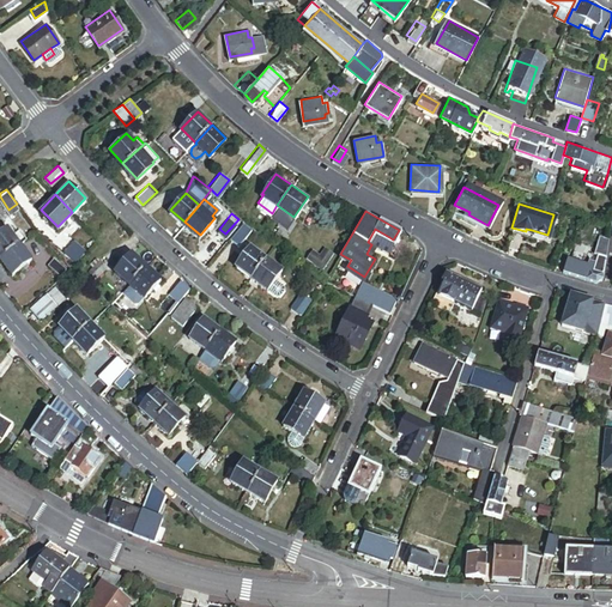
[(230,235),(238,242),(252,226),(243,219),(230,235)]
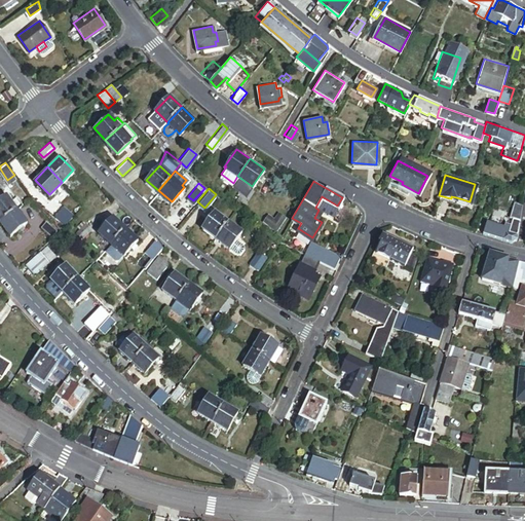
[(9,198),(6,193),(0,196),(0,220),(16,207),(23,202),(15,194),(9,198)]
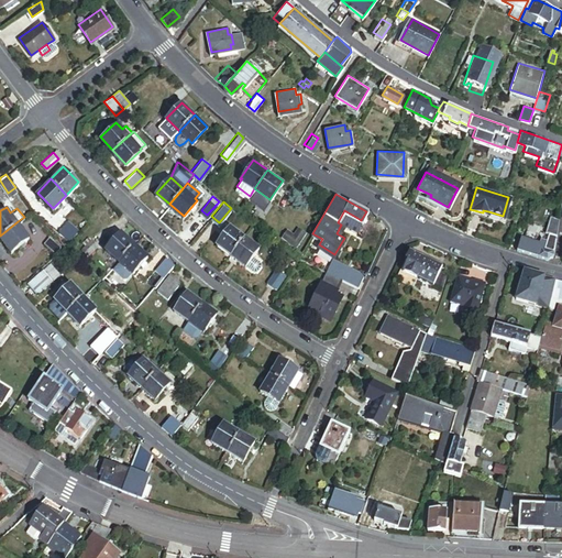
[(339,220),(352,228),(357,218),(344,210),(339,220)]
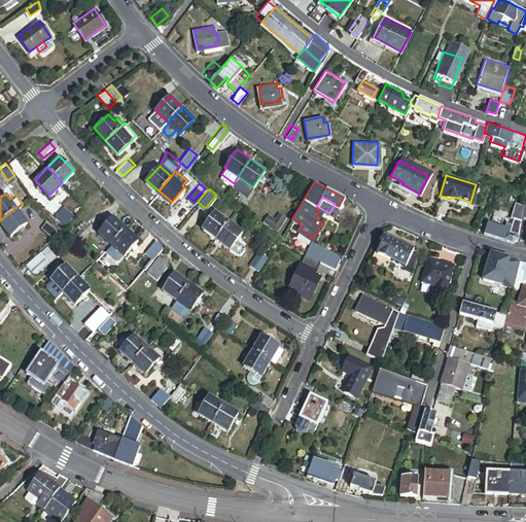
[(50,214),(62,224),(70,216),(59,205),(50,214)]
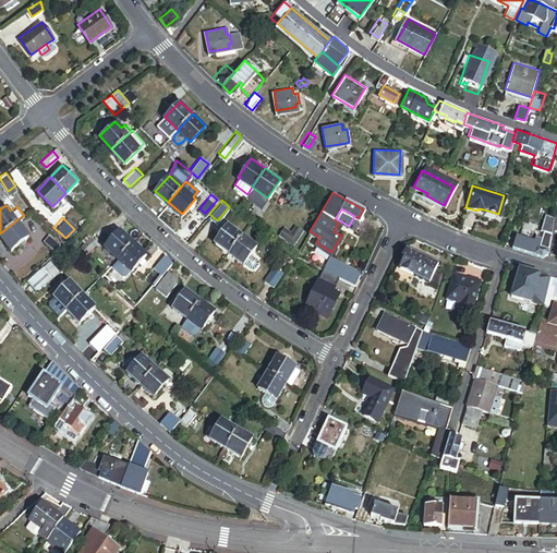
[(0,233),(10,248),(28,235),(17,219),(0,233)]
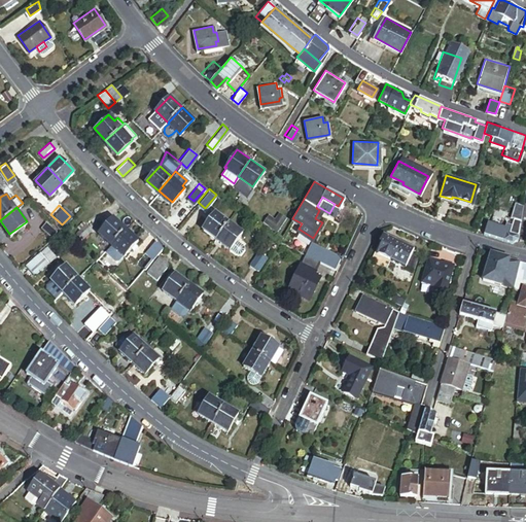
[(203,225),(216,236),(230,219),(215,208),(203,225)]
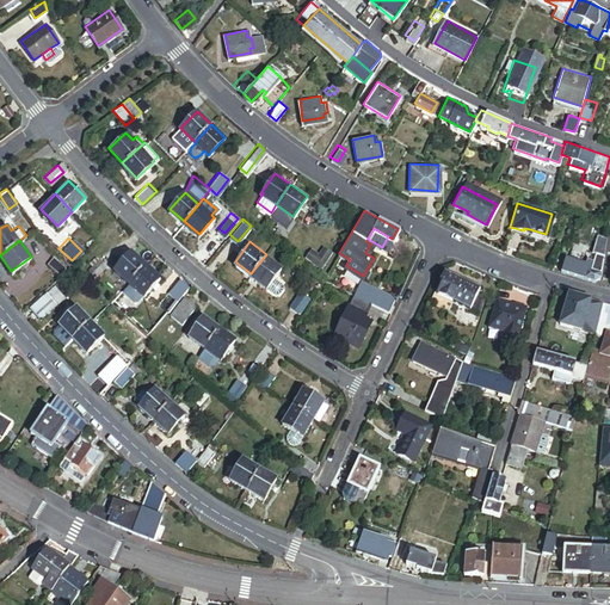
[(305,257),(321,267),(332,251),(322,245),(318,252),(310,248),(305,257)]
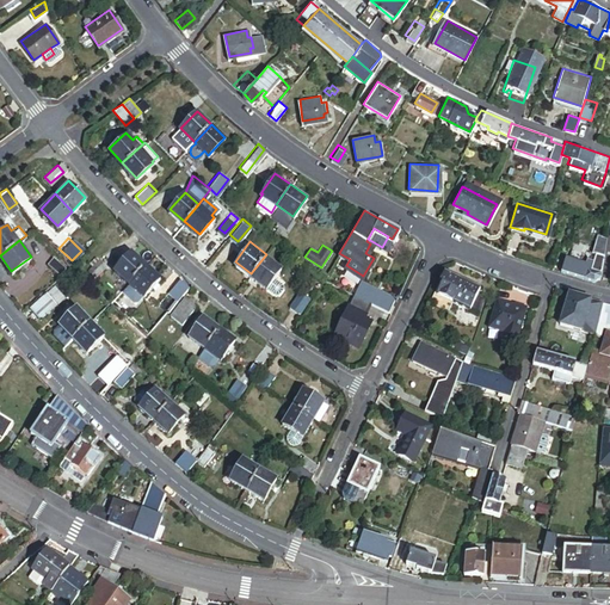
[(115,267),(129,281),(146,264),(130,249),(115,267)]
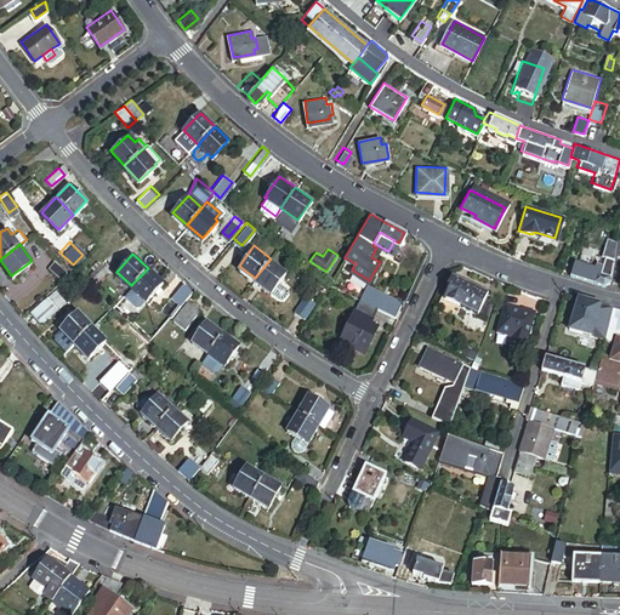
[(603,283),(608,279),(612,257),(604,255),(602,262),(596,261),(595,265),(585,261),(581,260),(574,257),(569,272),(586,278),(603,283)]
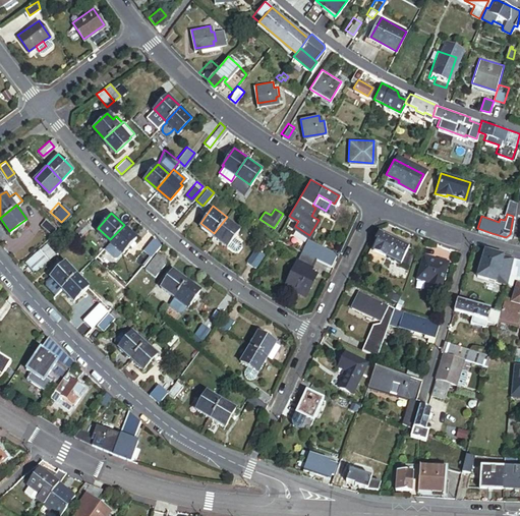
[(50,231),(56,226),(47,216),(41,222),(50,231)]
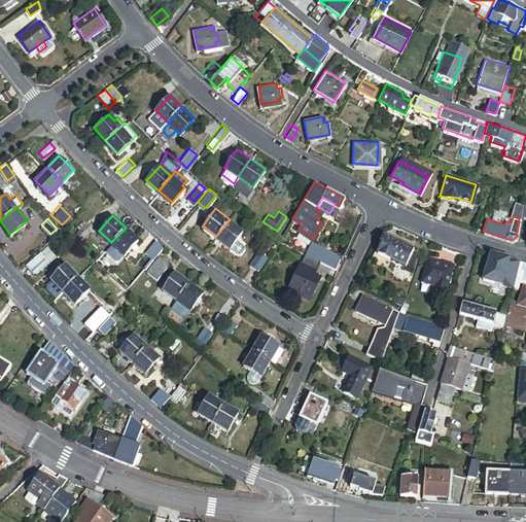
[(243,254),(249,247),(248,244),(238,236),(243,230),(230,219),(216,236),(241,254),(243,254)]
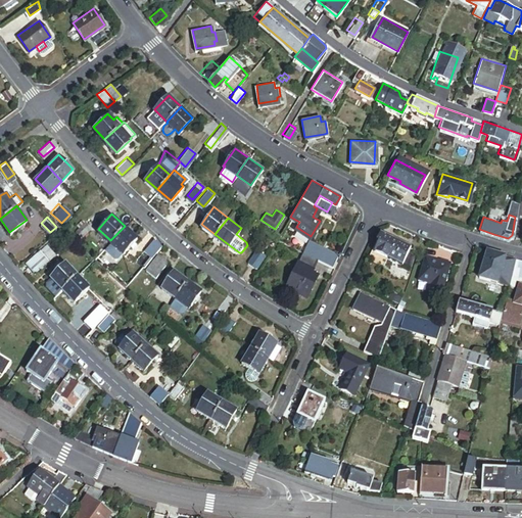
[(77,229),(82,234),(90,225),(85,220),(77,229)]
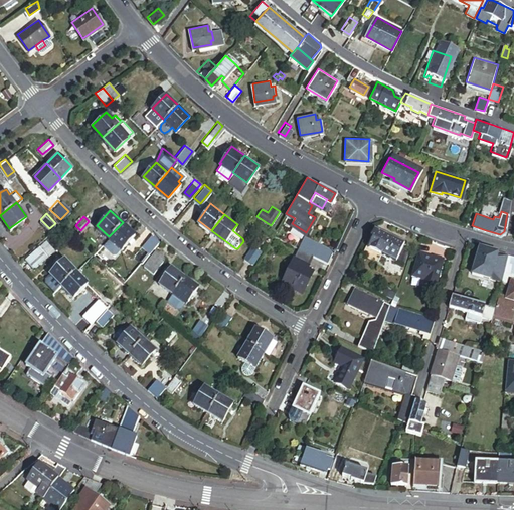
[(123,222),(109,236),(104,242),(114,251),(117,251),(121,247),(122,247),(129,240),(132,242),(135,238),(133,236),(136,233),(123,222)]
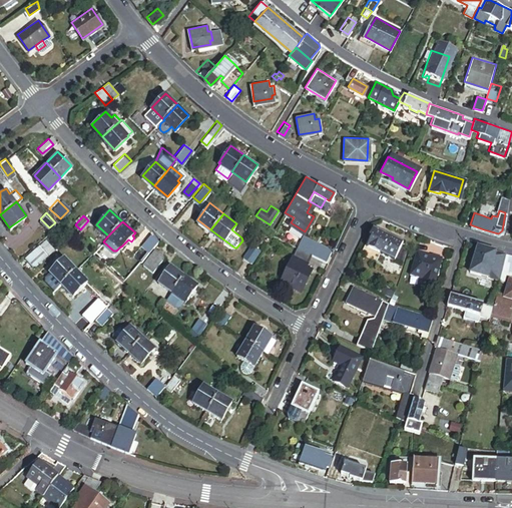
[(397,241),(399,237),(369,224),(366,230),(368,231),(364,242),(377,248),(392,255),(397,241)]
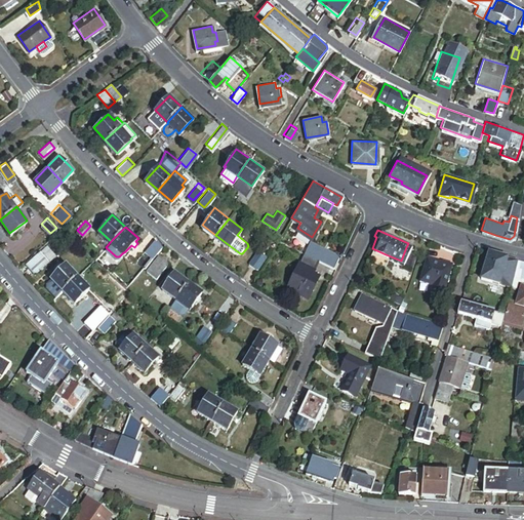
[(153,257),(163,245),(155,238),(145,250),(153,257)]
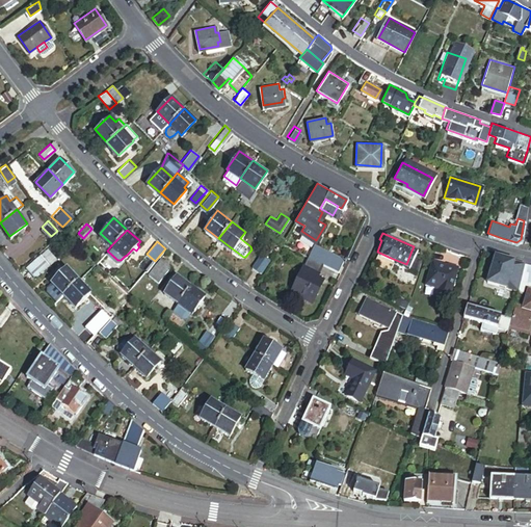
[(335,268),(339,258),(312,245),(307,255),(320,261),(335,268)]
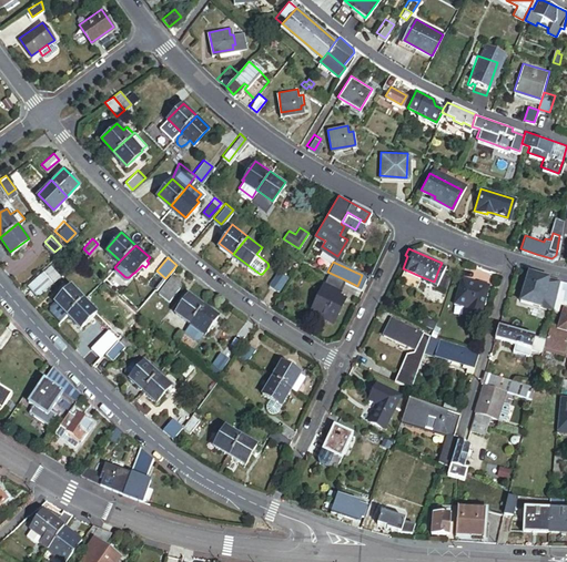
[(441,285),(447,271),(439,267),(434,282),(441,285)]
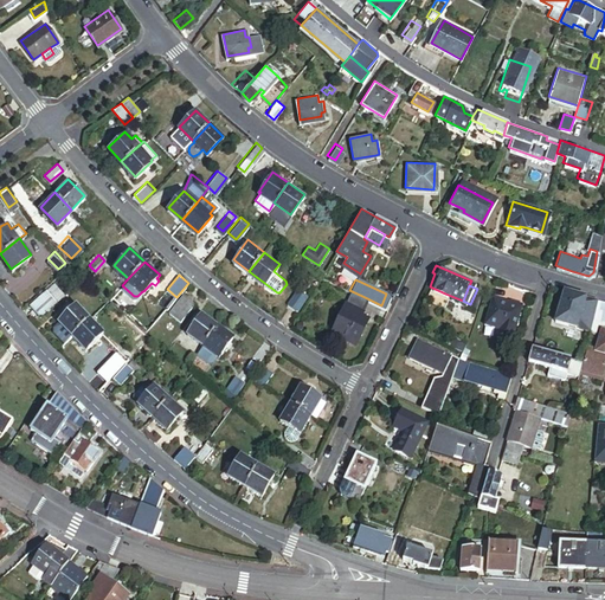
[(426,294),(442,301),(445,294),(430,286),(426,294)]
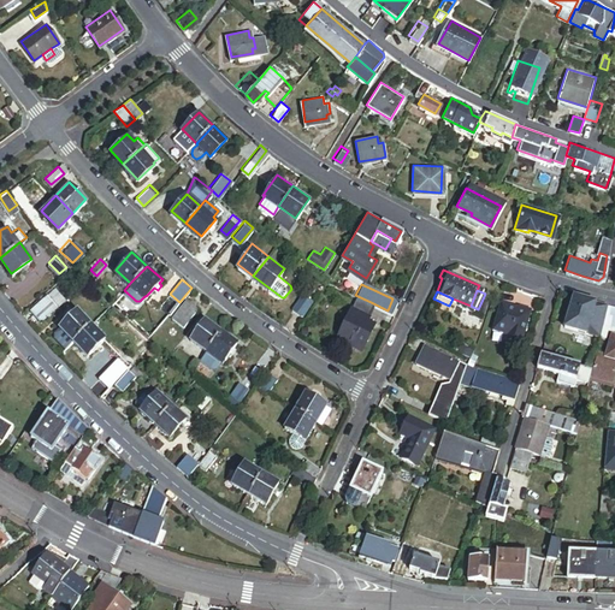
[(39,317),(53,305),(43,294),(29,306),(39,317)]
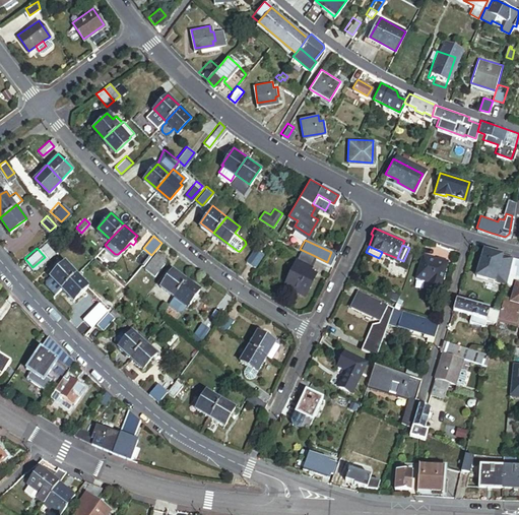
[(247,259),(253,263),(261,253),(260,252),(257,249),(256,248),(247,259)]
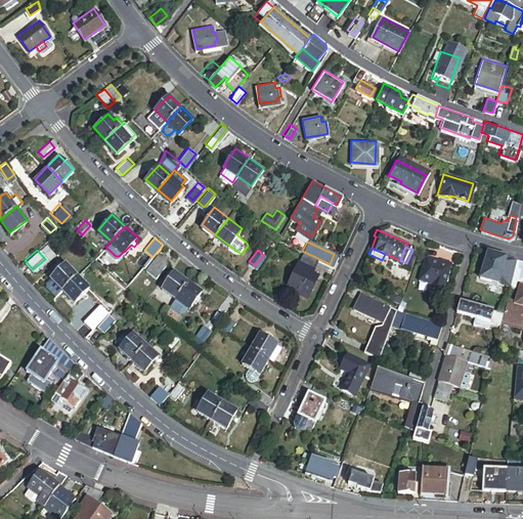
[(286,285),(306,295),(316,273),(312,271),(309,270),(311,266),(315,257),(302,251),(286,285)]
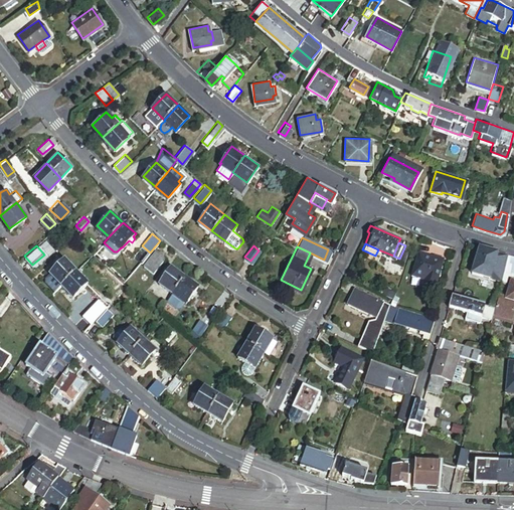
[(144,263),(153,271),(166,257),(157,248),(144,263)]
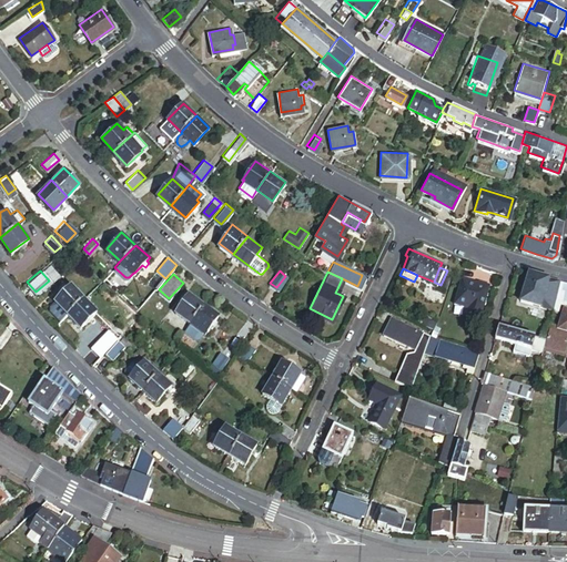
[(59,319),(67,313),(83,297),(70,284),(54,299),(54,300),(50,305),(50,309),(59,319)]
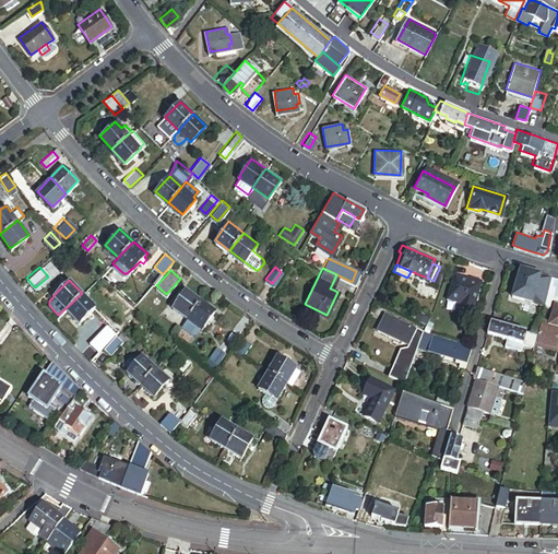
[(173,306),(187,317),(201,298),(187,287),(173,306)]
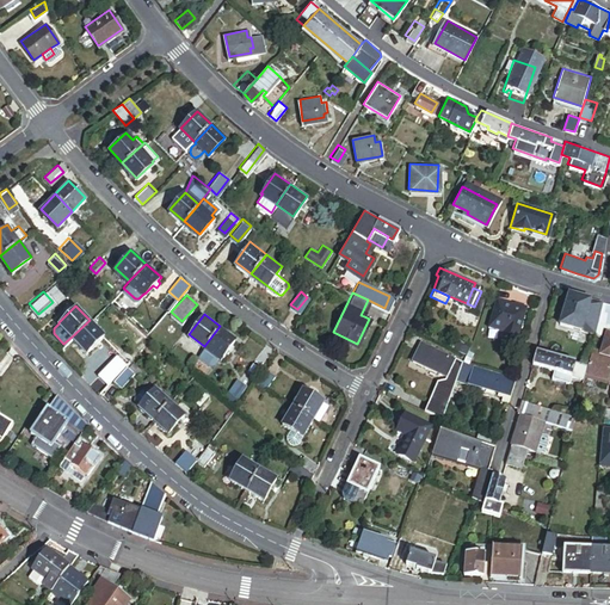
[(72,337),(86,351),(104,334),(90,320),(72,337)]
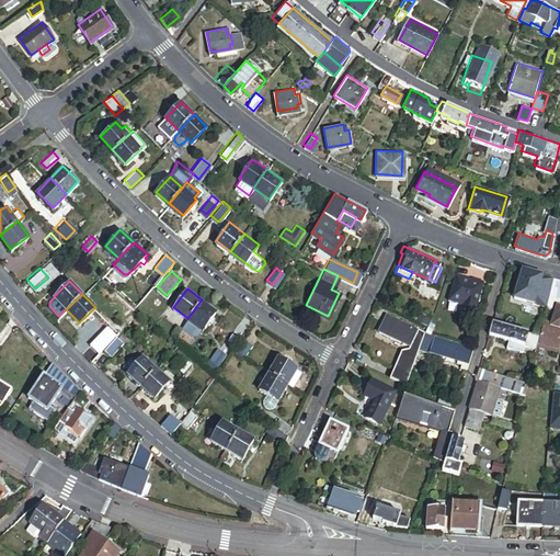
[(187,318),(202,329),(216,311),(202,299),(187,318)]
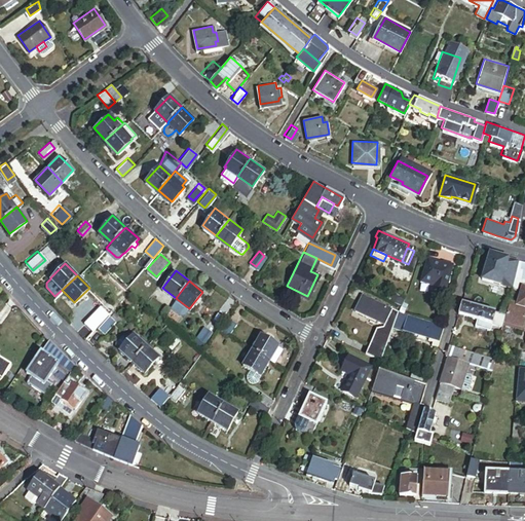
[(524,284),(521,284),(515,303),(524,305),(524,284)]
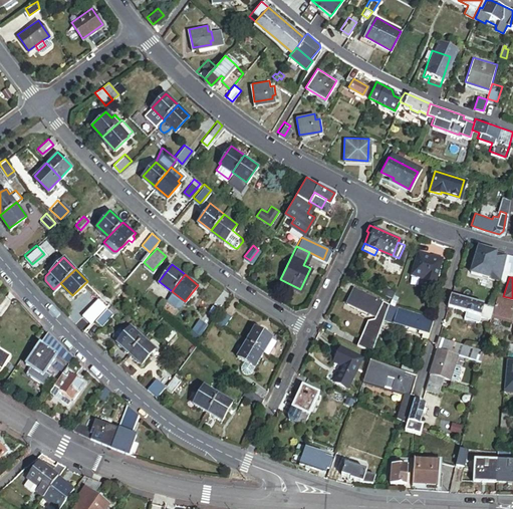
[(380,283),(377,288),(392,294),(392,291),(393,288),(380,283)]
